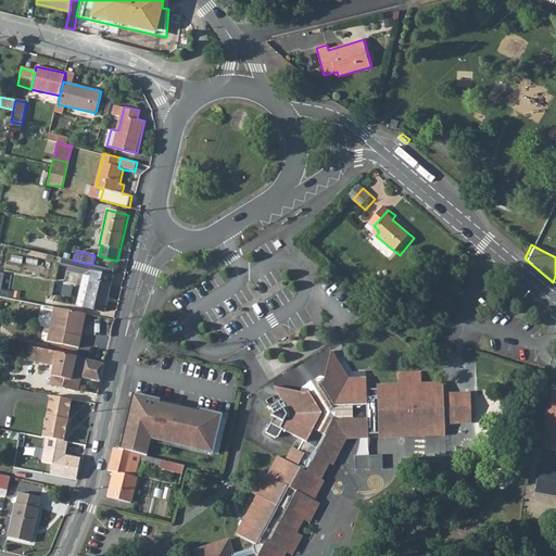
[(74,261),(70,260),(67,266),(80,269),(79,273),(85,274),(83,281),(91,283),(86,306),(105,311),(115,269),(92,265),(74,261)]
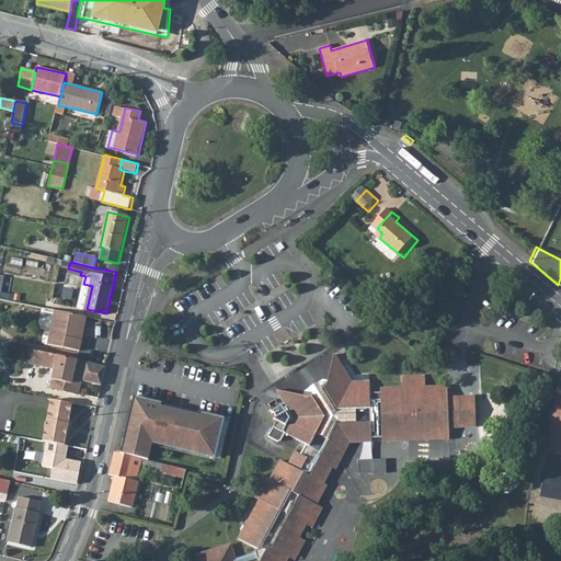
[(56,310),(54,322),(61,323),(65,311),(56,310)]
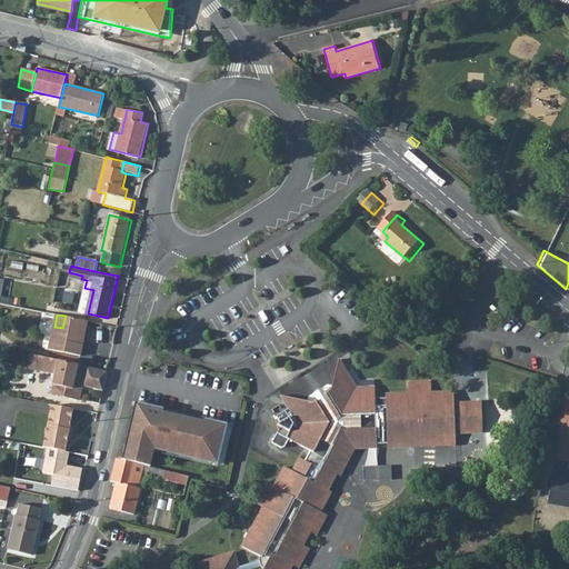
[(62,328),(55,327),(50,350),(82,356),(85,345),(78,342),(80,330),(83,331),(86,320),(66,316),(62,328)]
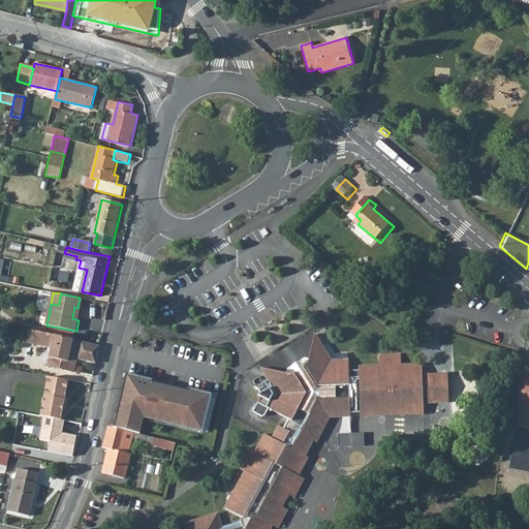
[(72,318),(79,320),(83,299),(80,298),(78,308),(74,307),(72,318)]
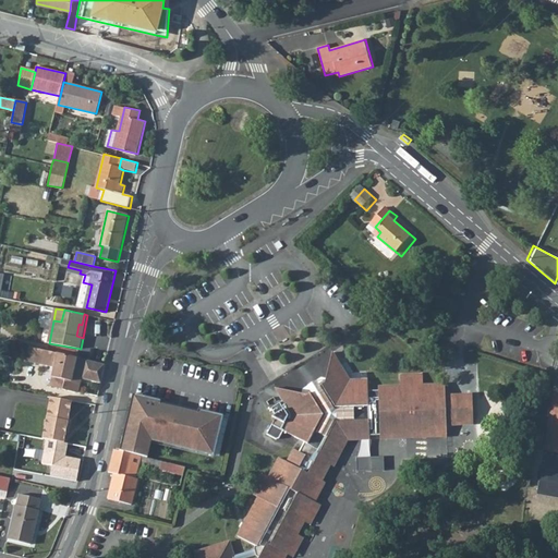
[(88,359),(44,349),(40,364),(55,367),(51,385),(77,390),(81,376),(102,381),(108,362),(88,359)]
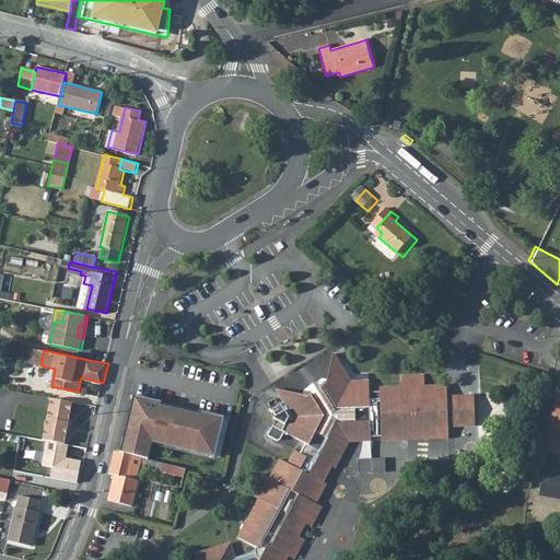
[(286,559),(290,552),(280,547),(289,532),(299,537),(301,533),(306,520),(308,516),(300,512),(308,494),(317,500),(327,480),(324,479),(339,451),(341,453),(348,441),(349,441),(352,435),(381,435),(381,439),(446,436),(445,423),(453,422),(454,419),(457,419),(456,404),(453,404),(453,400),(445,400),(444,385),(422,387),(421,376),(399,376),(399,388),(378,389),(377,395),(369,395),(369,377),(356,377),(349,366),(342,369),(335,357),(327,385),(324,387),(328,394),(323,397),(316,401),(312,395),(307,396),(281,389),(280,392),(288,403),(275,410),(278,417),(276,419),(277,419),(268,435),(278,441),(281,440),(286,432),(306,443),(302,453),(296,451),(289,464),(282,459),(271,478),(265,476),(255,496),(261,499),(242,537),(259,546),(258,549),(236,555),(232,541),(200,551),(201,559),(240,559),(264,552),(259,559),(286,559)]
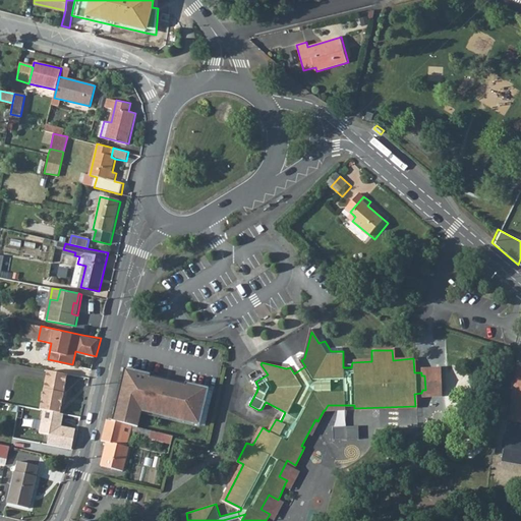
[(133,425),(137,426),(141,409),(199,423),(209,387),(185,381),(184,385),(150,375),(151,372),(124,366),(111,419),(133,425)]
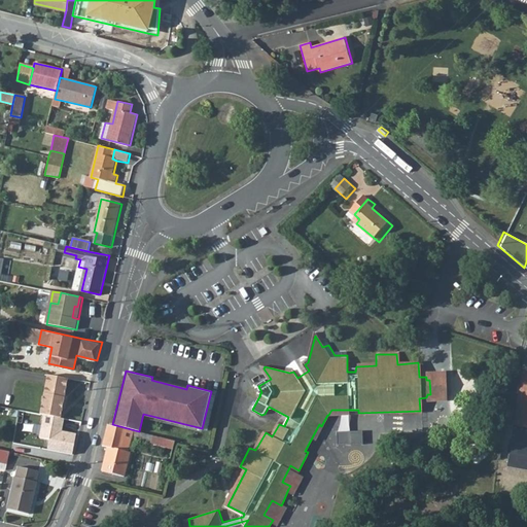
[(49,375),(47,383),(68,387),(70,378),(49,375)]
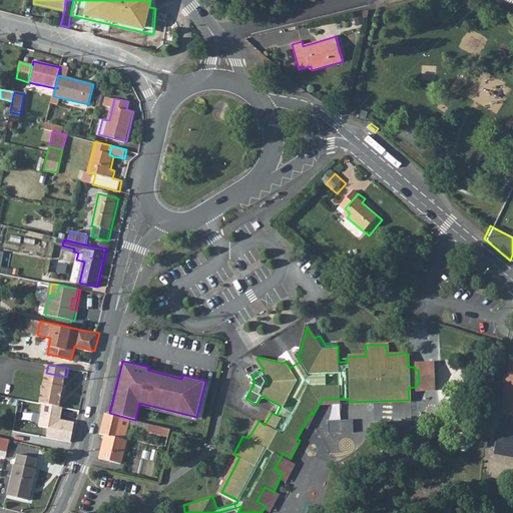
[(434,366),(415,367),(415,370),(418,370),(419,384),(416,384),(415,387),(435,386),(434,366)]
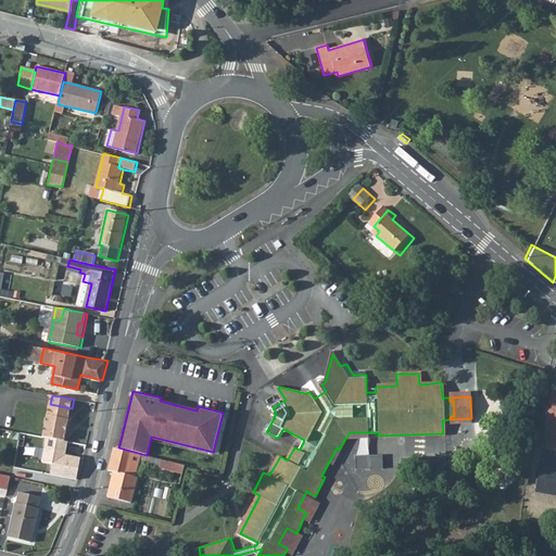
[(555,400),(554,400),(546,446),(555,447),(555,400)]
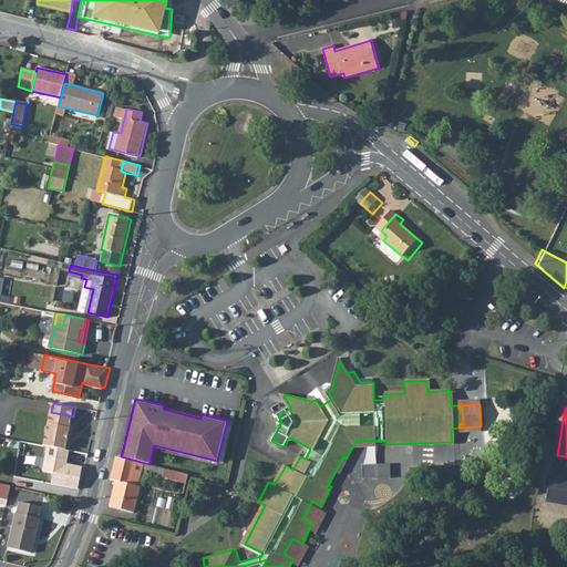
[(51,412),(45,445),(50,446),(68,449),(69,441),(73,437),(75,426),(72,423),(73,416),(51,412)]
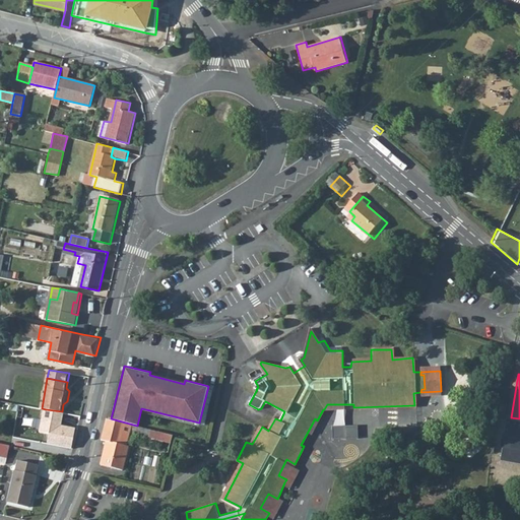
[(0,400),(0,408),(12,410),(13,403),(0,400)]
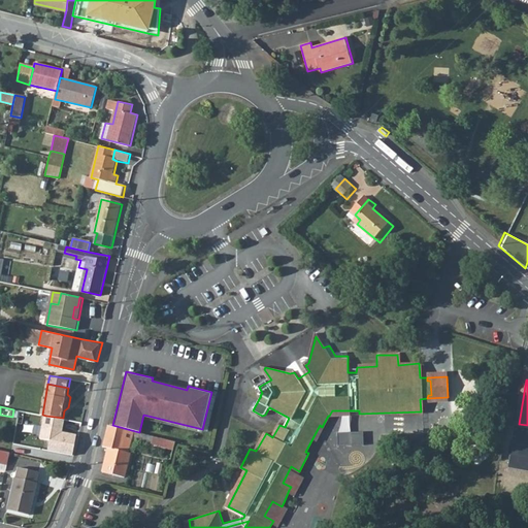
[(46,416),(41,438),(51,440),(48,450),(73,455),(77,435),(63,432),(66,419),(63,418),(46,416)]
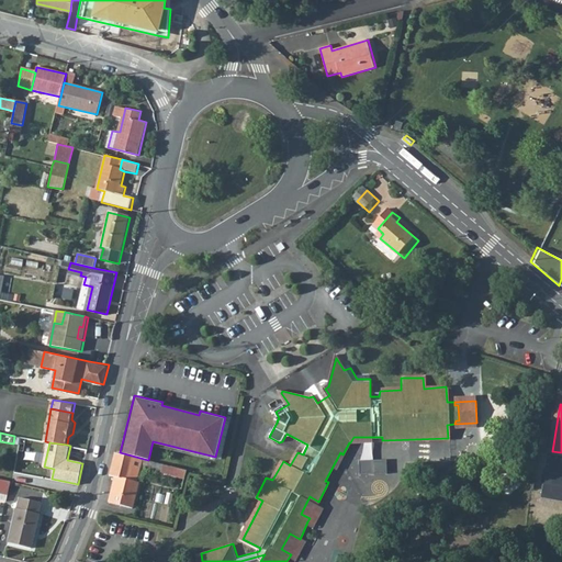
[(116,451),(111,474),(114,475),(109,498),(133,505),(138,481),(131,479),(134,470),(136,460),(144,462),(144,459),(120,452),(116,451)]
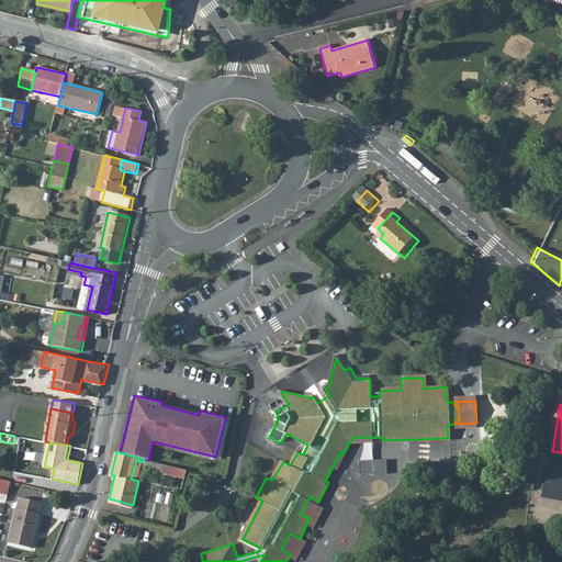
[(187,470),(170,465),(168,472),(182,478),(181,482),(186,483),(189,470),(187,470)]
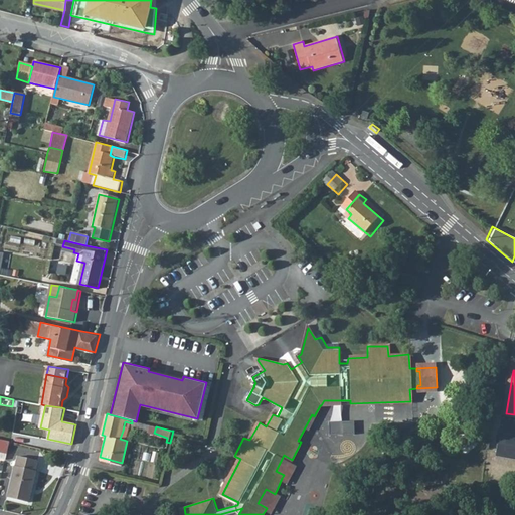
[(0,442),(0,452),(6,454),(8,444),(0,442)]
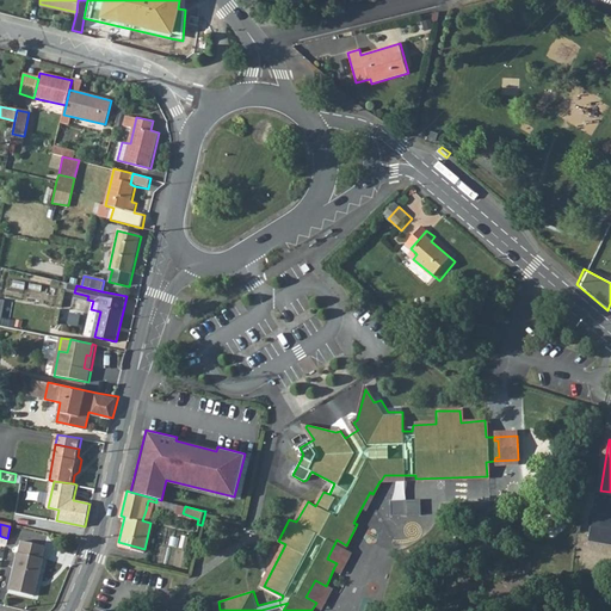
[(337,563),(334,567),(343,572),(353,550),(346,545),(337,539),(327,559),(337,563)]
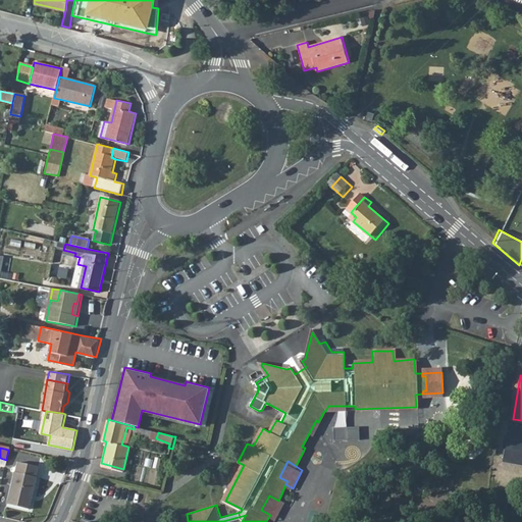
[(17,462),(7,505),(28,510),(38,467),(17,462)]
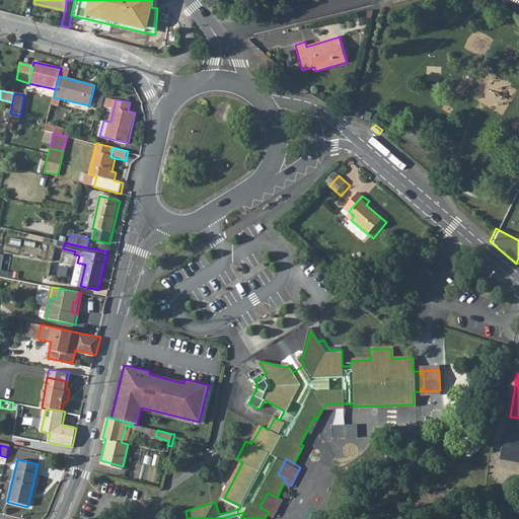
[(260,507),(269,512),(276,516),(286,497),(279,494),(277,498),(268,493),(260,507)]
